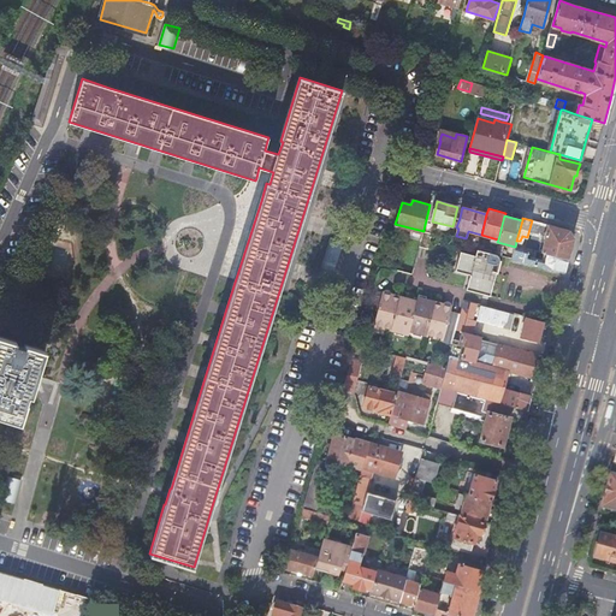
[(568,230),(532,220),(527,237),(527,238),(535,241),(537,236),(545,238),(545,235),(548,236),(543,252),(568,259),(572,243),(574,237),(568,230)]
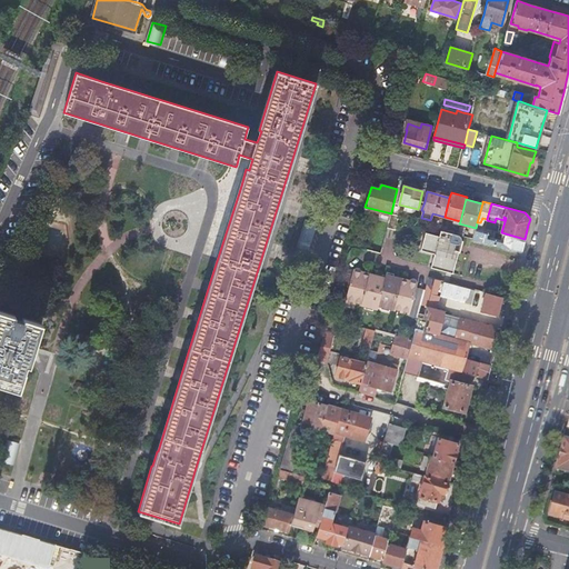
[(391,212),(391,213),(390,217),(387,228),(395,230),(399,215),(391,212)]
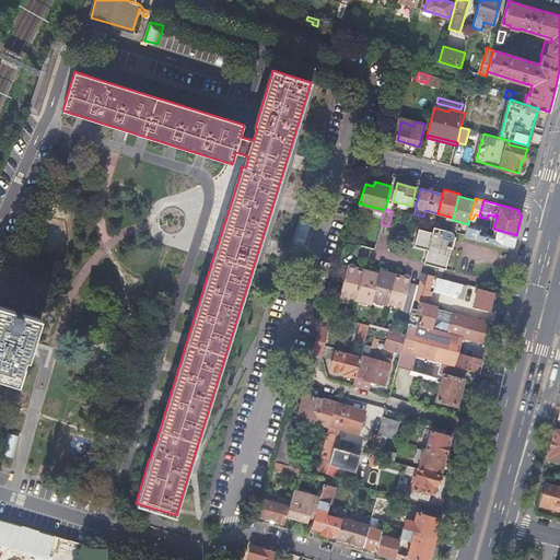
[(301,216),(294,241),(306,244),(313,219),(301,216)]
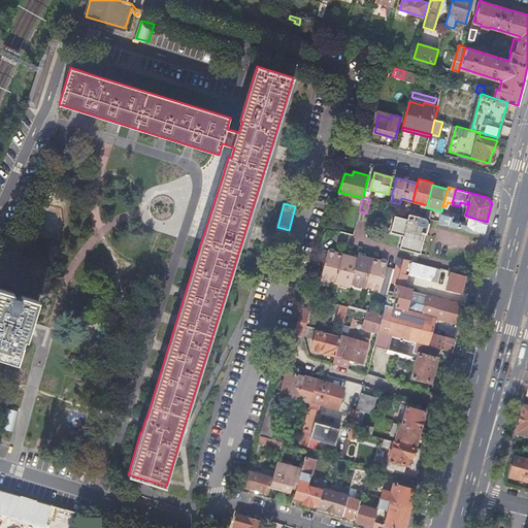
[(453,215),(441,211),(438,222),(439,222),(450,224),(484,233),(485,228),(487,222),(465,216),(464,220),(466,220),(465,223),(455,220),(455,222),(451,222),(453,215)]
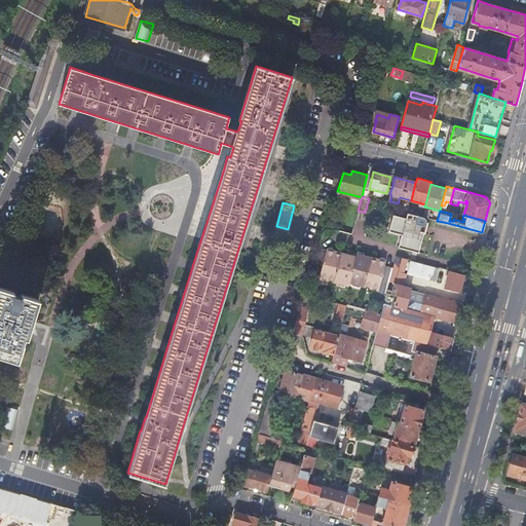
[(422,217),(407,213),(406,218),(402,234),(399,246),(399,247),(418,253),(423,233),(424,232),(420,231),(421,228),(422,226),(423,226),(424,225),(425,225),(425,224),(426,224),(426,223),(426,222),(426,221),(426,220),(426,219),(425,219),(425,218),(424,218),(422,217)]
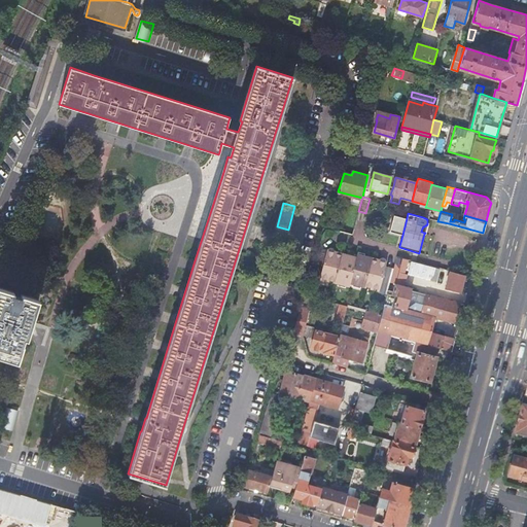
[(402,235),(407,218),(394,215),(389,232),(402,235)]
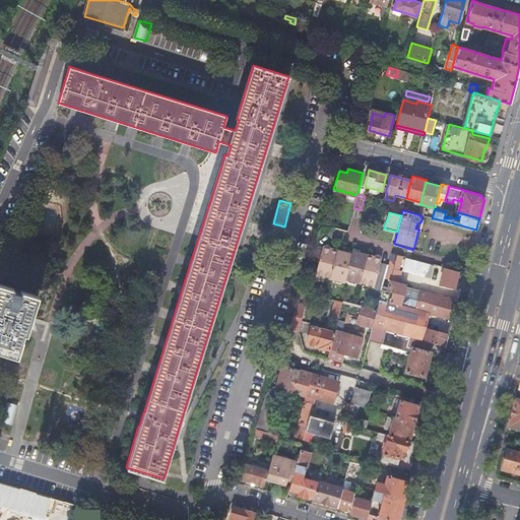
[(326,221),(325,224),(347,231),(347,228),(326,221)]
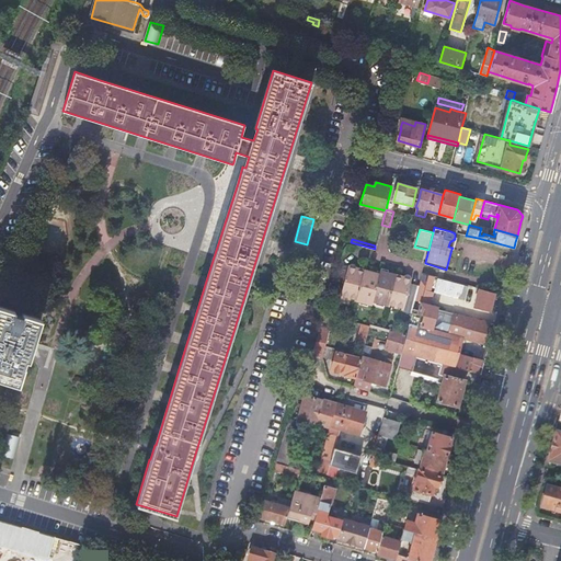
[(347,271),(340,268),(338,276),(343,277),(361,282),(364,271),(356,268),(348,266),(347,271)]
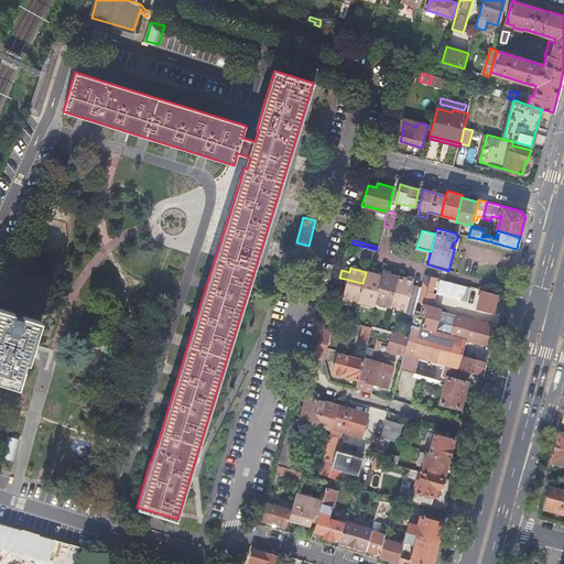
[(366,272),(362,283),(379,288),(382,272),(381,275),(373,273),(366,272)]
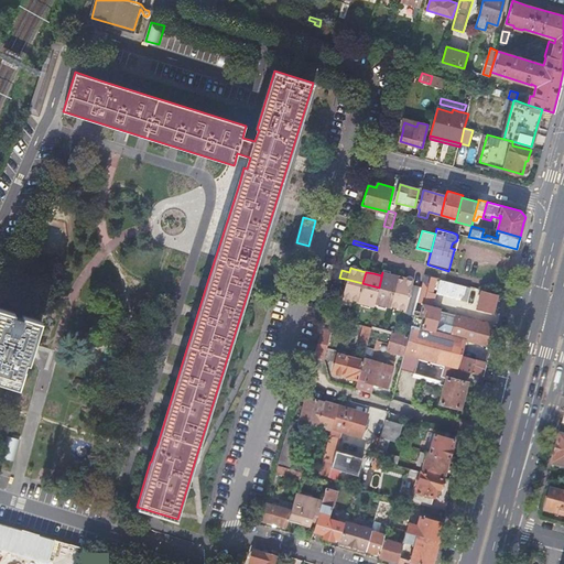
[(382,272),(379,288),(382,289),(379,303),(387,305),(390,305),(398,277),(390,274),(382,272)]
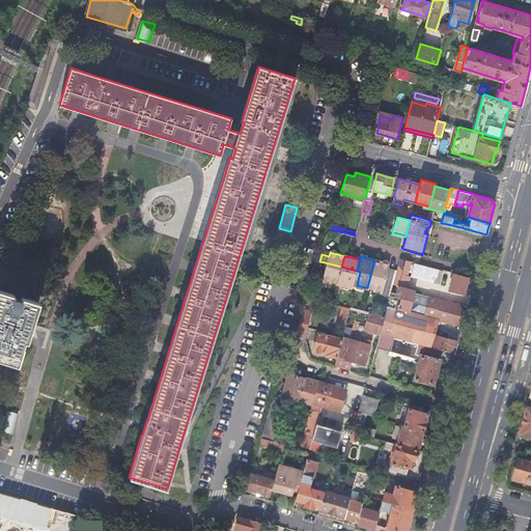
[(402,274),(407,260),(399,258),(396,271),(394,281),(393,283),(407,286),(410,275),(402,274)]
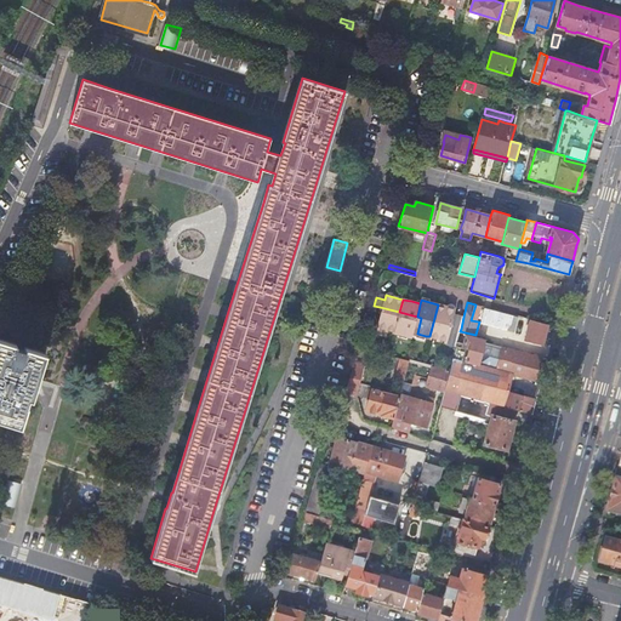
[(438,305),(429,336),(446,341),(445,345),(456,347),(456,346),(456,343),(460,331),(461,329),(463,317),(454,314),(455,309),(446,307),(438,305)]
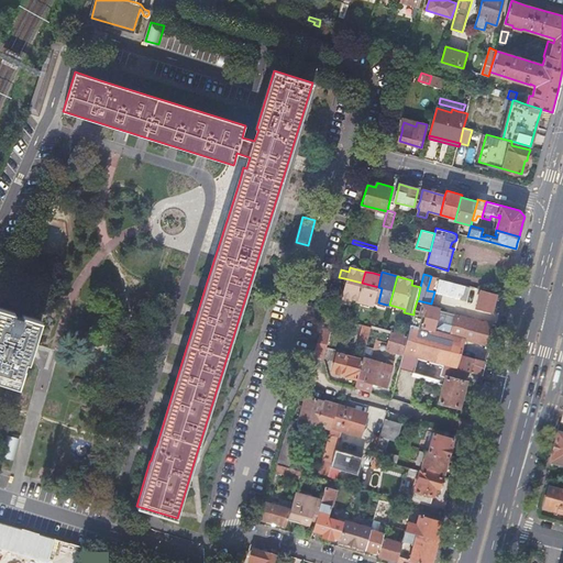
[(344,278),(339,277),(332,297),(339,298),(344,278)]
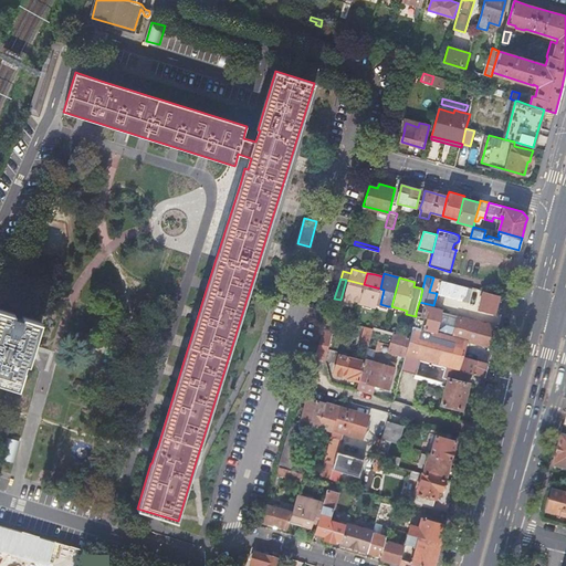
[(364,284),(346,280),(341,300),(344,301),(344,297),(359,302),(364,284)]
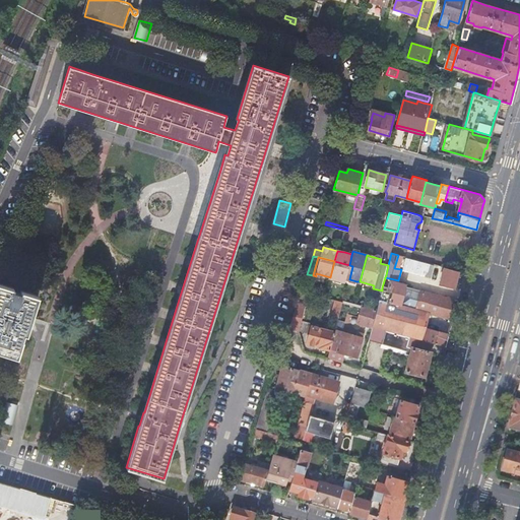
[(431,275),(434,265),(406,258),(403,268),(431,275)]
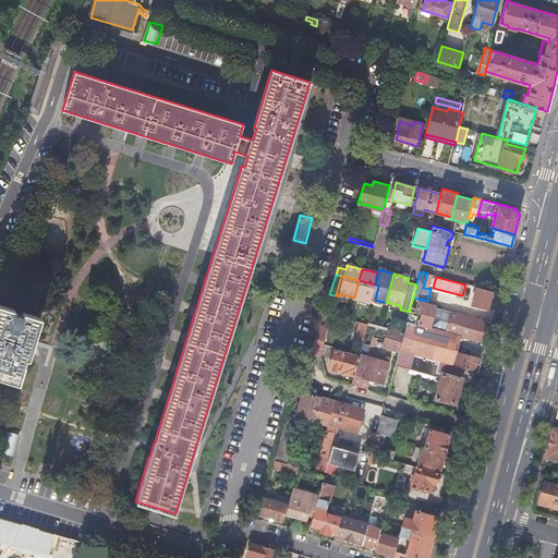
[(375,284),(359,280),(354,298),(358,299),(366,301),(370,302),(371,299),(375,284)]
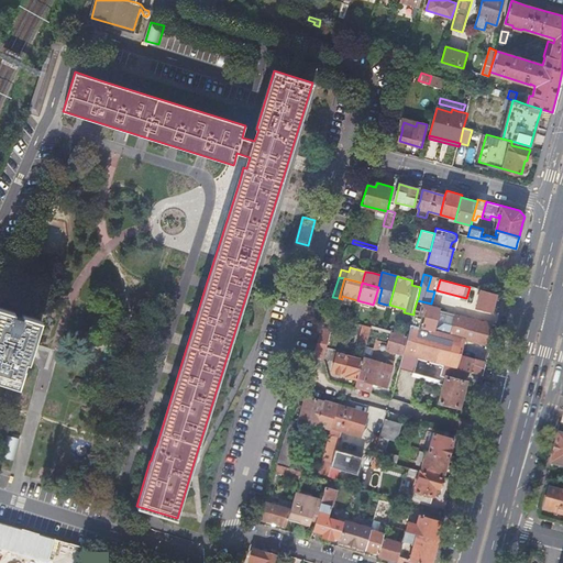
[(493,311),(497,294),(481,289),(476,307),(484,308),(493,311)]
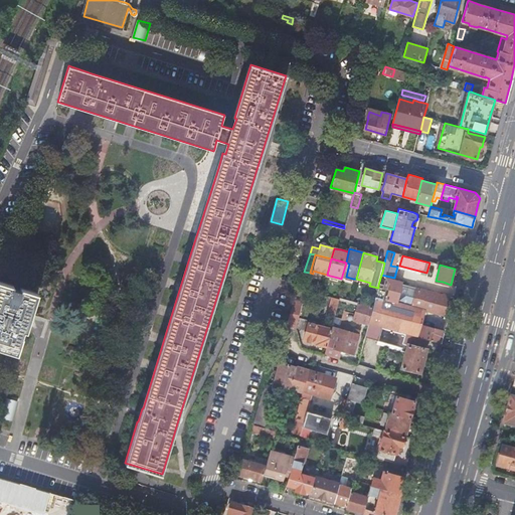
[(450,311),(453,298),(408,286),(403,304),(396,302),(401,282),(386,278),(384,286),(386,287),(386,289),(378,287),(378,288),(373,306),(368,324),(376,326),(381,327),(413,335),(427,339),(441,343),(444,331),(420,325),(424,310),(441,314),(441,317),(448,318),(450,311)]
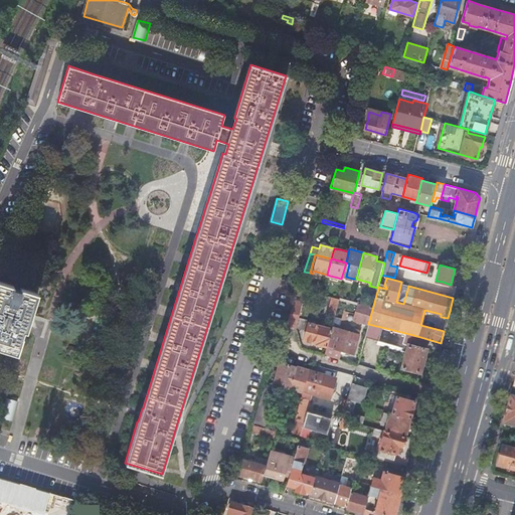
[(18,349),(18,351),(18,352),(24,334),(25,329),(28,330),(28,329),(24,328),(30,310),(30,309),(36,292),(40,293),(40,292),(23,287),(22,289),(15,286),(15,285),(0,279),(0,280),(2,281),(0,286),(0,343),(18,349)]
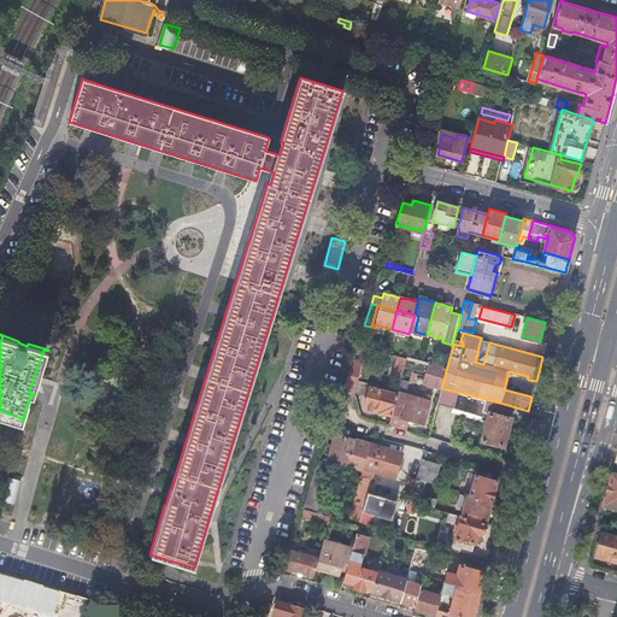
[(503,341),(512,344),(513,336),(505,334),(503,341)]
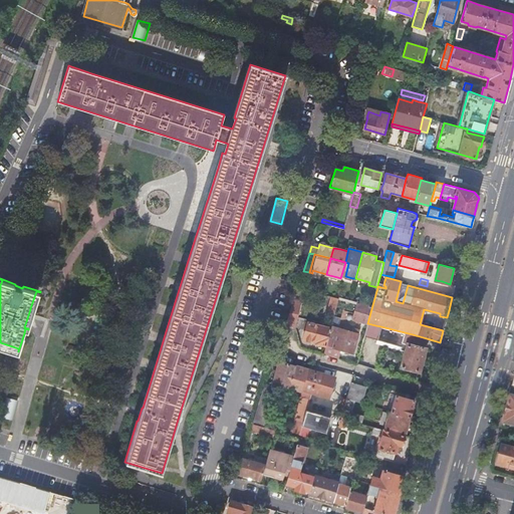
[(24,327),(28,328),(34,310),(40,292),(36,291),(30,309),(24,327)]
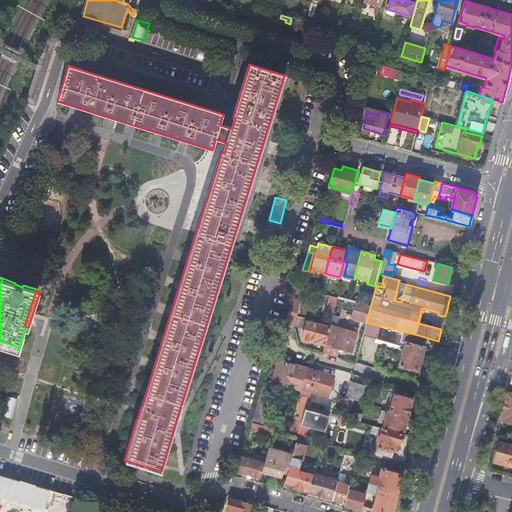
[(338,298),(331,296),(326,314),(329,315),(327,323),(331,323),(333,315),(338,298)]
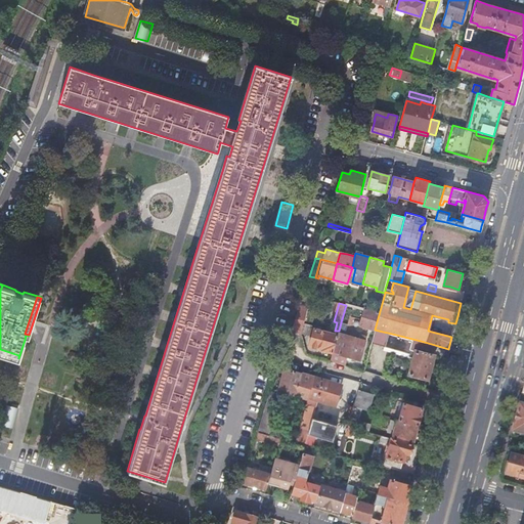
[(300,306),(292,331),(301,334),(302,333),(304,322),(308,309),(300,306)]
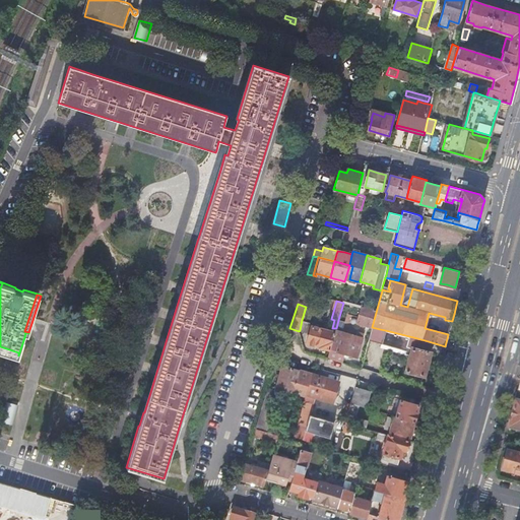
[(377,309),(362,305),(356,323),(372,327),(377,309)]
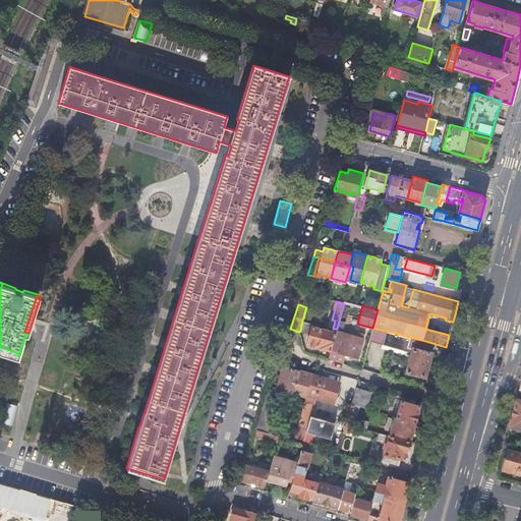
[(310,323),(302,321),(300,331),(310,334),(312,328),(309,327),(310,323)]
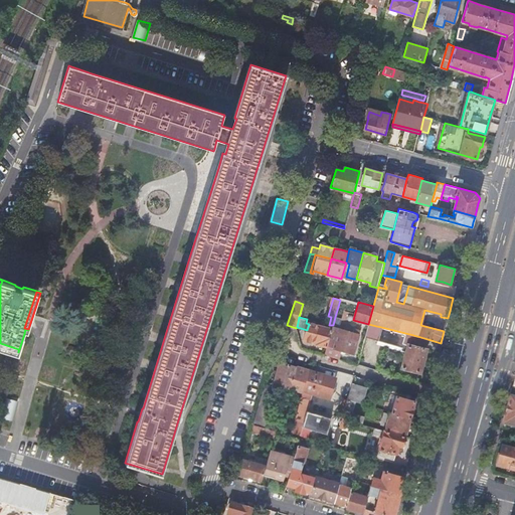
[(332,327),(332,329),(327,345),(334,347),(333,348),(344,351),(354,353),(359,335),(339,329),(342,319),(335,317),(333,325),(332,327)]
